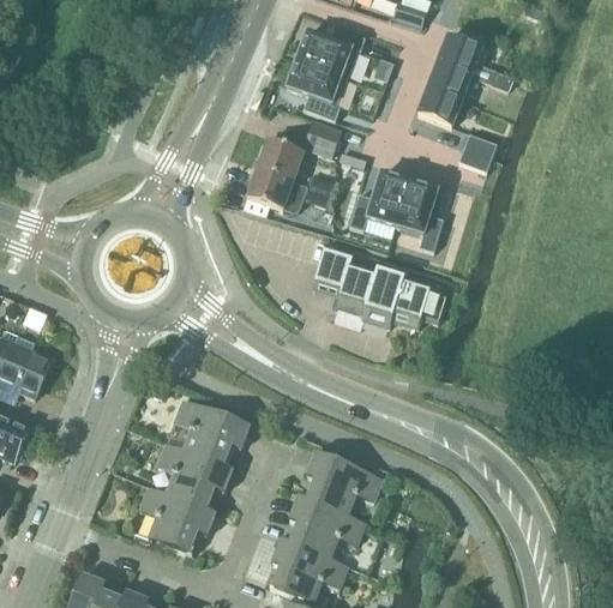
[(384,0),(396,5),(391,19),(419,28),(424,12),(427,1),(425,0),(384,0)]
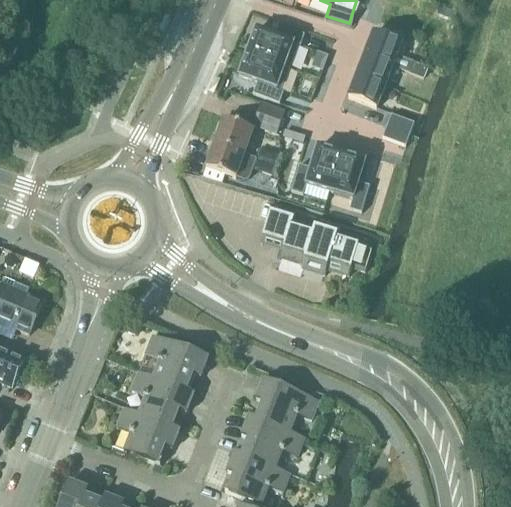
[(255,30),(247,53),(285,66),(293,43),(303,47),(307,35),(281,26),(277,38),(255,30)]
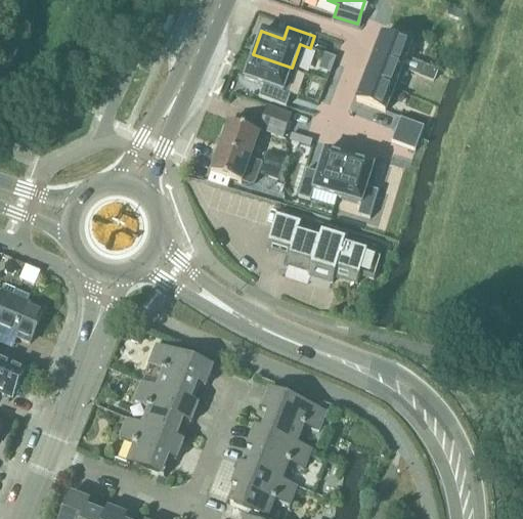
[(381,31),(380,34),(372,55),(400,67),(432,78),(437,66),(404,53),(409,42),(381,31)]
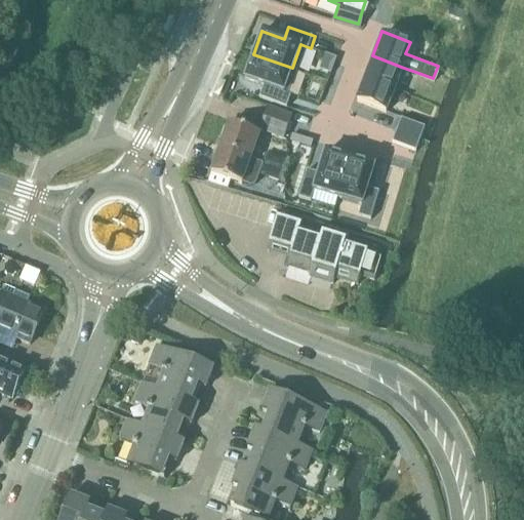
[(253,54),(246,78),(268,85),(264,97),(290,107),(294,94),(284,91),(292,68),(253,54)]
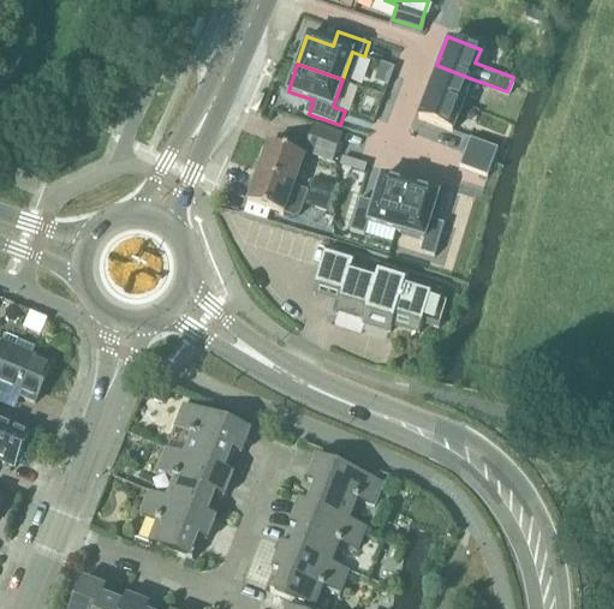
[(427,89),(460,102),(470,78),(436,65),(427,89)]
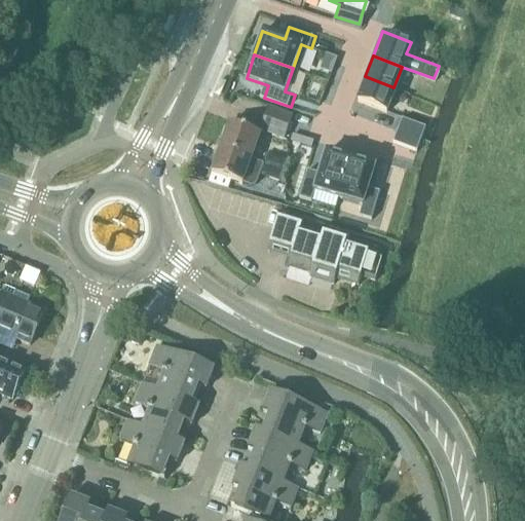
[(394,87),(365,76),(357,98),(385,109),(394,87)]
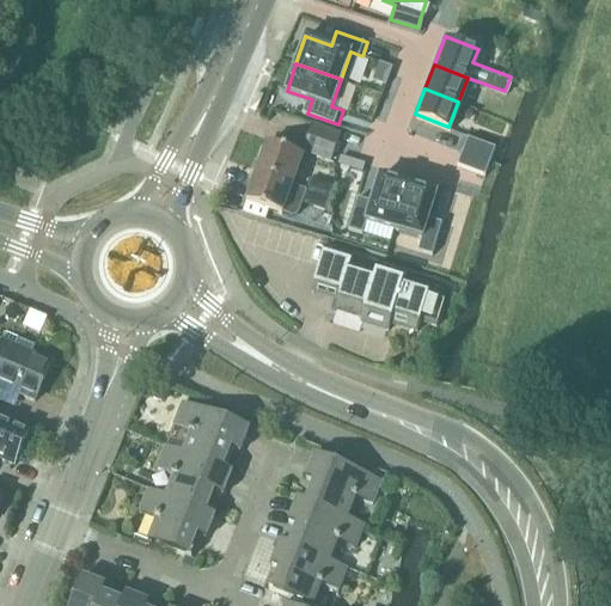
[(340,133),(312,123),(303,150),(329,160),(340,133)]
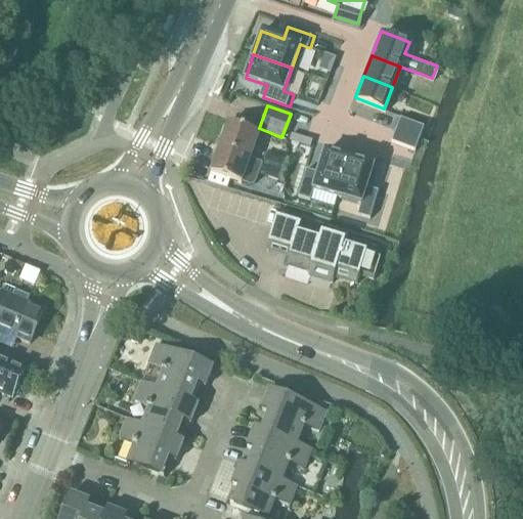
[(400,116),(396,127),(420,135),(424,123),(400,116)]
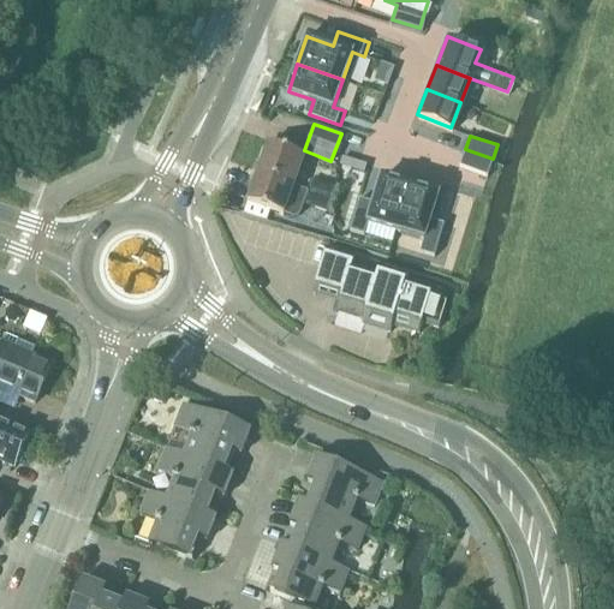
[(256,171),(293,184),(303,154),(267,142),(256,171)]
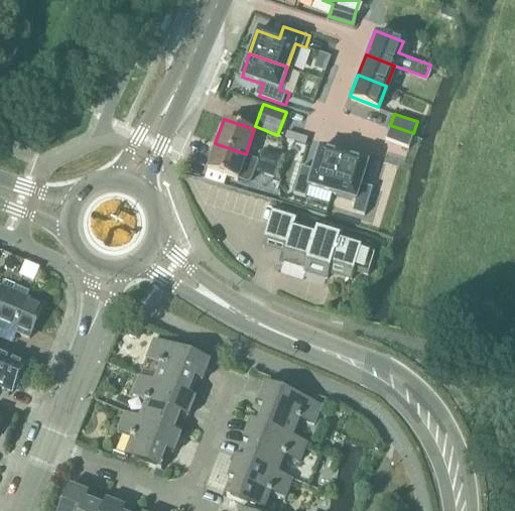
[(390,125),(386,137),(409,145),(413,133),(390,125)]
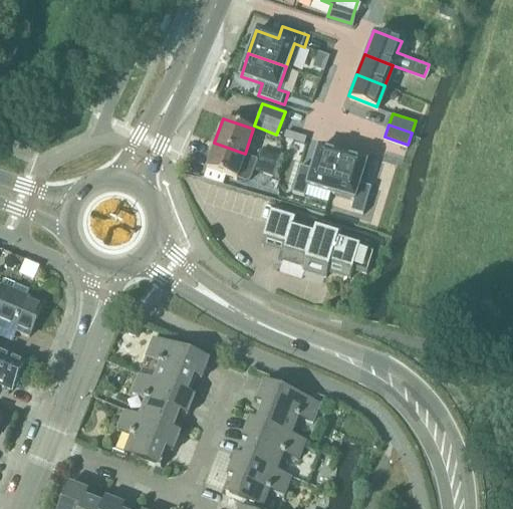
[(248,182),(253,168),(270,174),(274,164),(255,158),(244,154),(245,154),(214,143),(206,167),(248,182)]
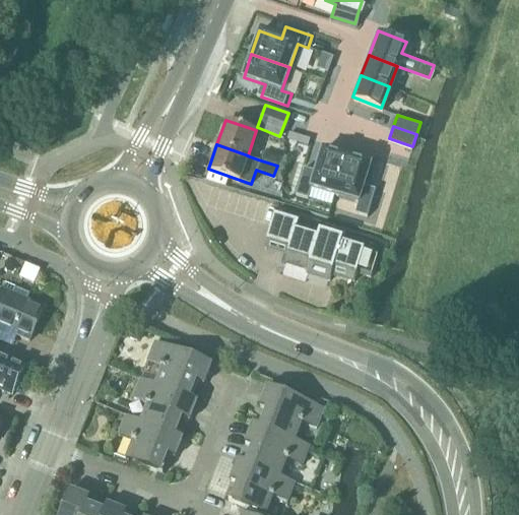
[(299,162),(289,189),(301,193),(305,183),(328,191),(341,152),(318,144),(310,166),(299,162)]
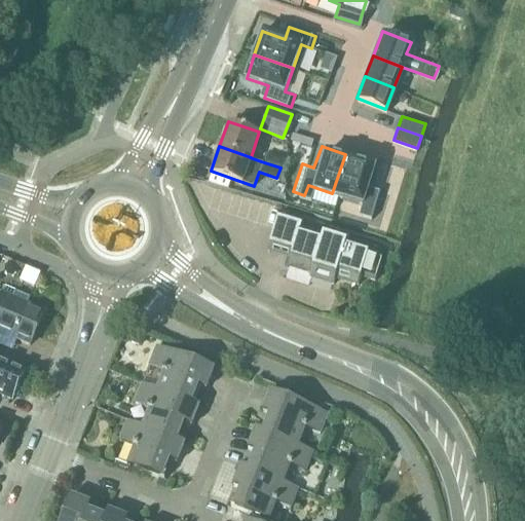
[(284,158),(265,151),(261,161),(280,168),(284,158)]
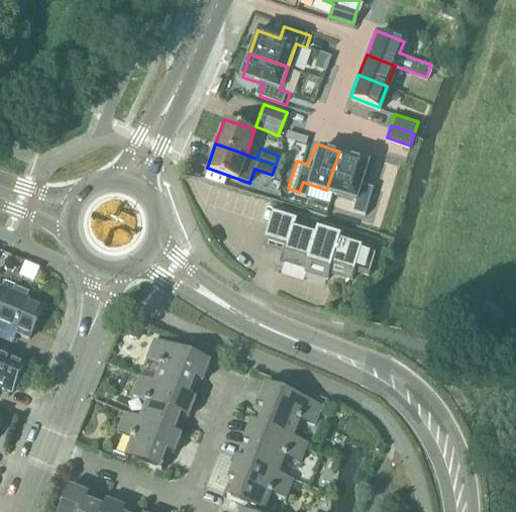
[(339,151),(326,190),(348,197),(345,207),(356,211),(367,185),(354,181),(362,160),(339,151)]
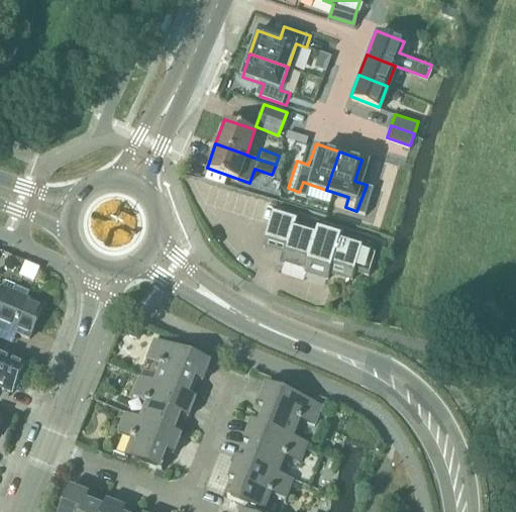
[(369,271),(375,250),(360,246),(363,240),(339,233),(341,227),(318,220),(316,226),(295,220),(297,213),(274,207),(263,244),(285,250),(283,259),(305,265),(303,270),(326,277),(329,268),(351,275),(353,267),(369,271)]
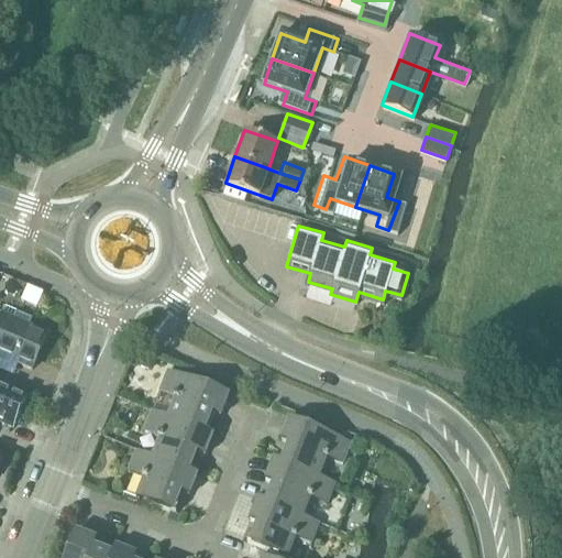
[(31,367),(45,332),(12,318),(9,324),(0,319),(0,360),(2,354),(31,367)]
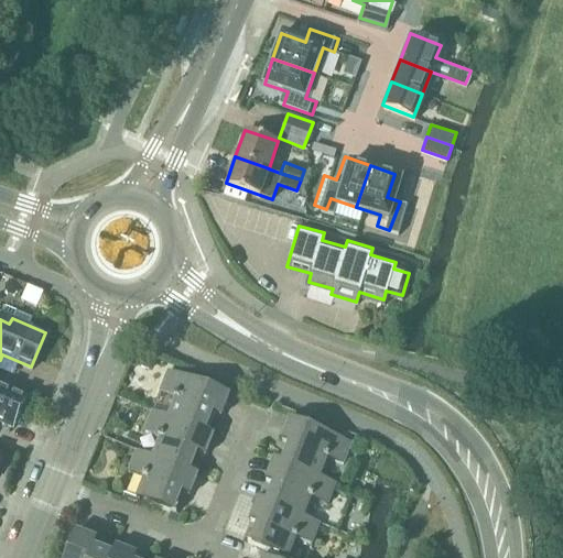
[(166,368),(150,407),(166,414),(206,429),(214,411),(218,413),(227,392),(166,368)]
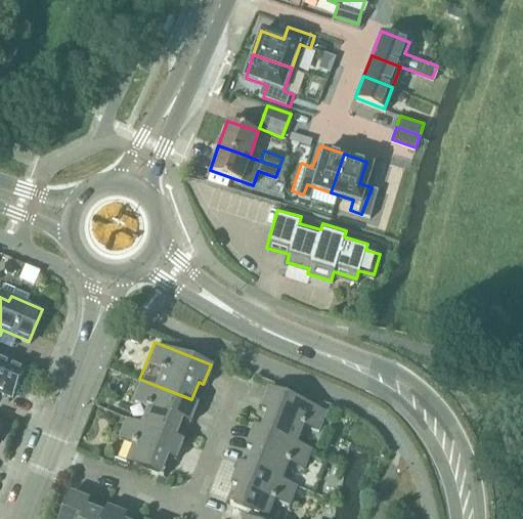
[(0,389),(11,395),(24,369),(0,357),(0,389)]
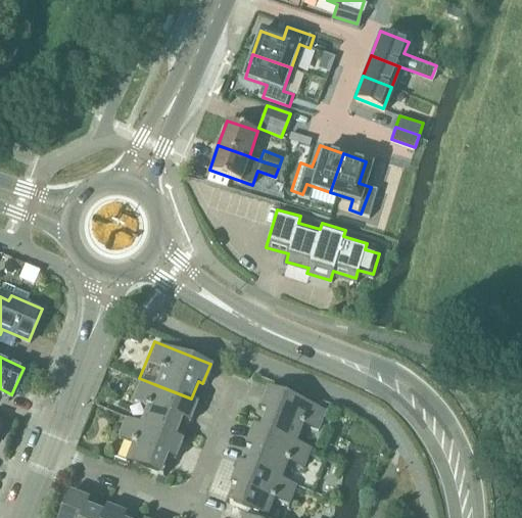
[(140,422),(178,436),(185,419),(190,421),(197,402),(191,398),(154,384),(139,378),(132,397),(147,404),(140,422)]
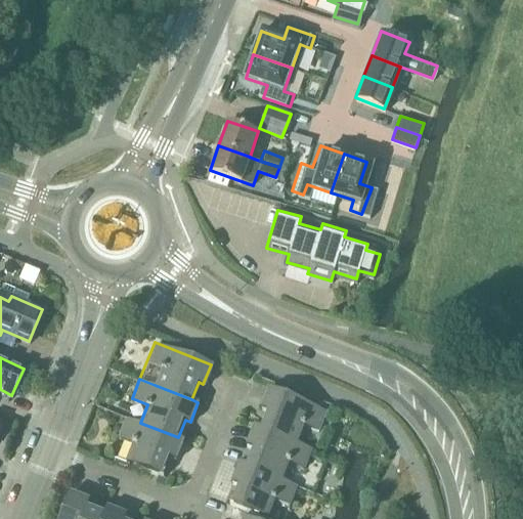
[(259,425),(296,439),(302,422),(317,428),(324,408),(267,385),(260,404),(266,406),(259,425)]
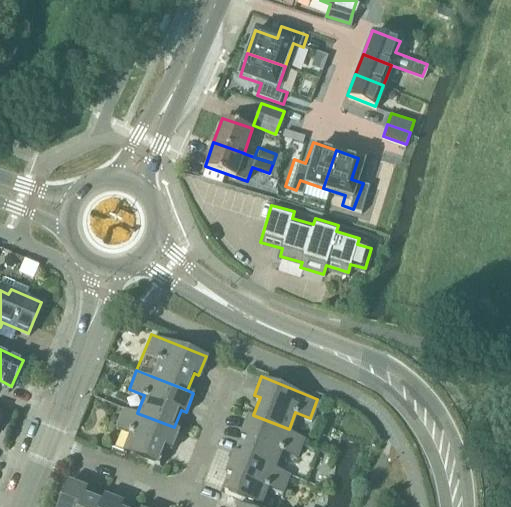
[(174,427),(137,413),(122,407),(115,426),(130,432),(123,449),(160,464),(167,445),(171,447),(178,429),(174,427)]
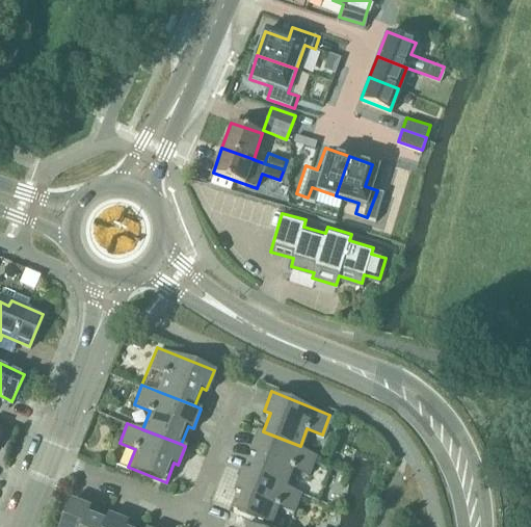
[(248,469),(286,483),(293,466),(307,471),(315,452),(300,446),(263,431),(258,429),(249,449),(256,451),(248,469)]
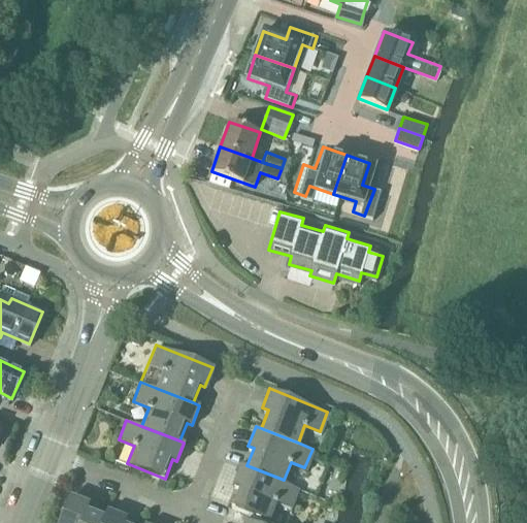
[(78,449),(90,453),(94,442),(83,437),(78,449)]
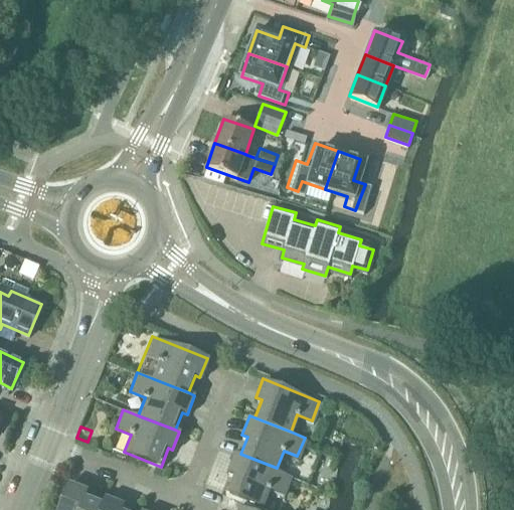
[(277,468),(240,454),(234,451),(227,471),(233,473),(226,490),(262,504),(269,487),(283,493),(291,474),(277,468)]
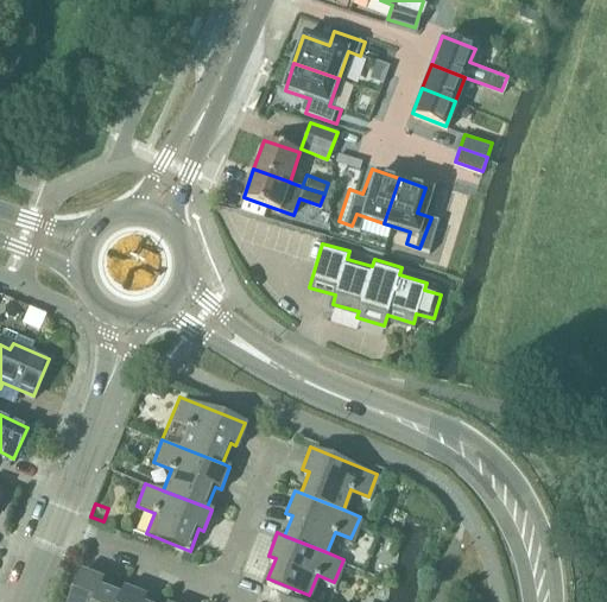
[(117,601),(121,591),(100,583),(102,577),(80,568),(65,601),(117,601)]
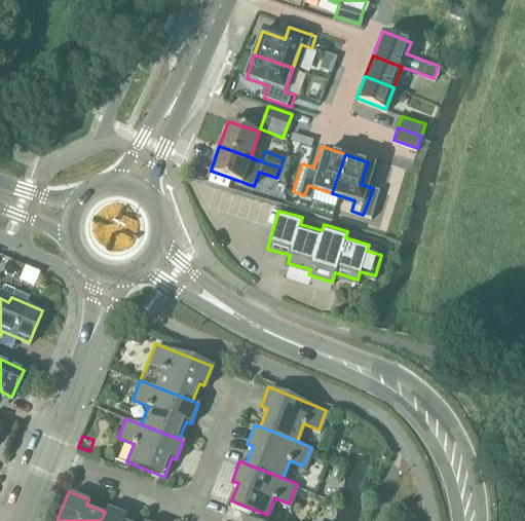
[(105,512),(101,520),(126,520),(123,520),(125,514),(107,507),(105,512)]
